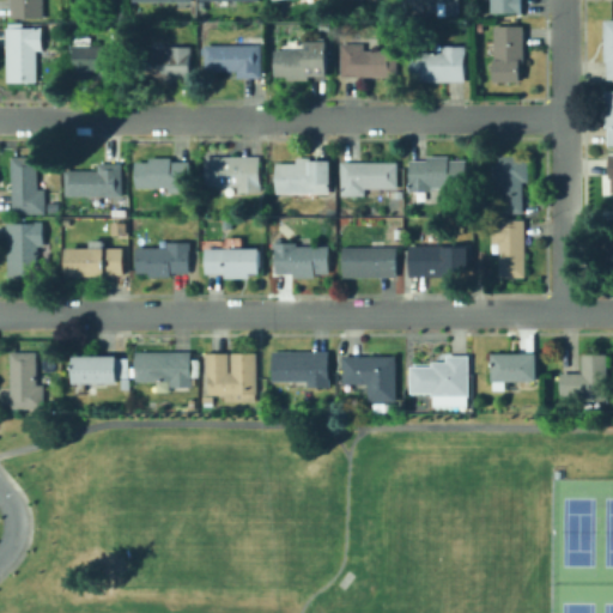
[(43,0),(43,19),(12,19),(12,0),(43,0)]
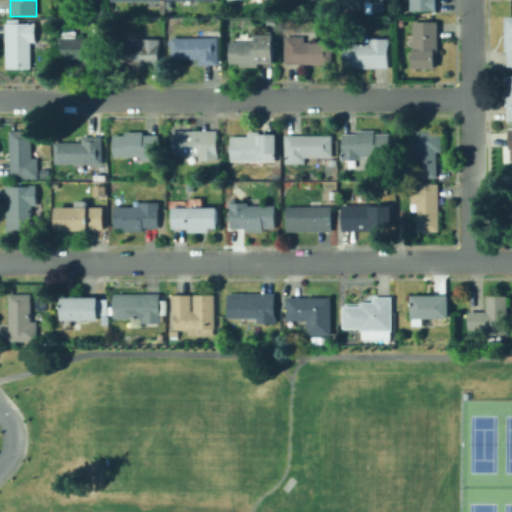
[(383,0),(383,13),(366,13),(366,10),(360,10),(360,4),(343,4),(342,1),(337,1),(337,0),(383,0)]
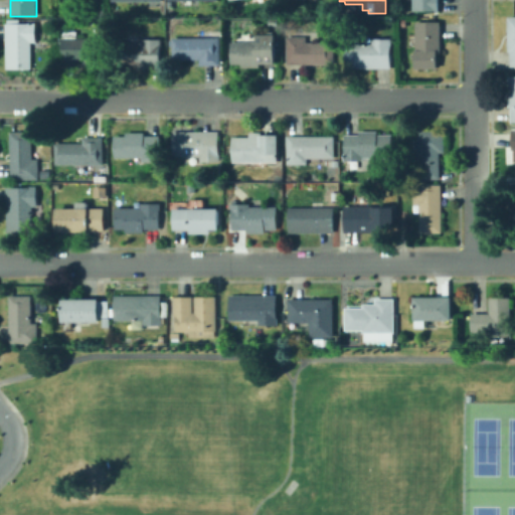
[(439,0),(440,13),(437,13),(437,11),(412,11),(412,1),(407,1),(406,0),(439,0)]
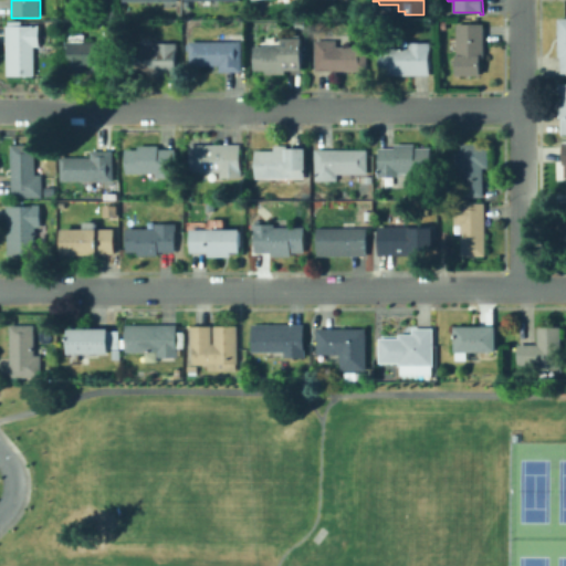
[(565,17),(556,18),(557,74),(565,73),(565,17)]
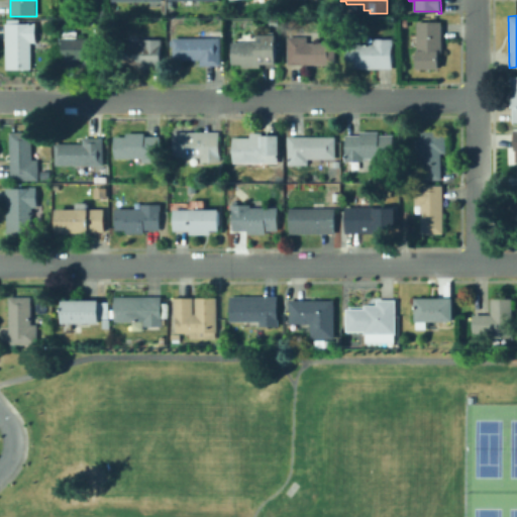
[(29,23),(36,23),(36,42),(31,42),(31,70),(7,70),(6,24),(8,24),(8,19),(29,19),(29,23)]
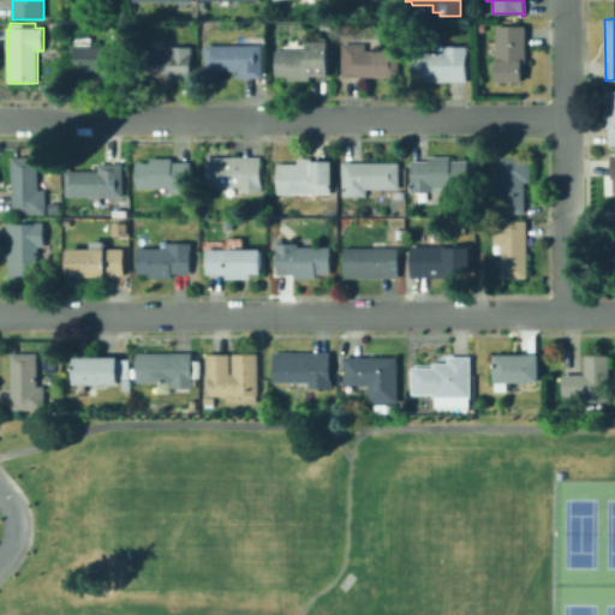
[(61,27),(61,37),(51,37),(51,27),(61,27)]
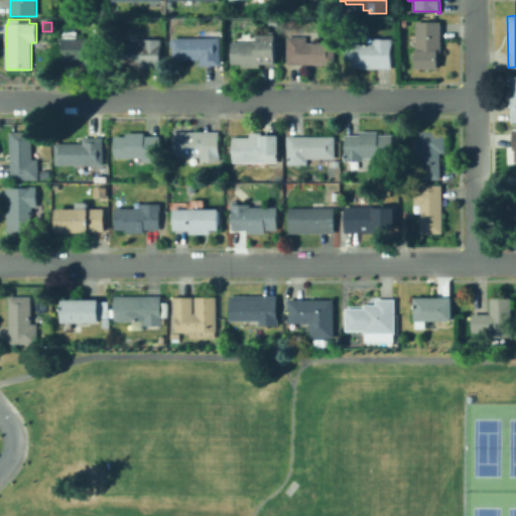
[(442,22),(441,53),(439,53),(439,70),(416,70),(417,46),(409,46),(409,34),(416,34),(416,22),(442,22)]
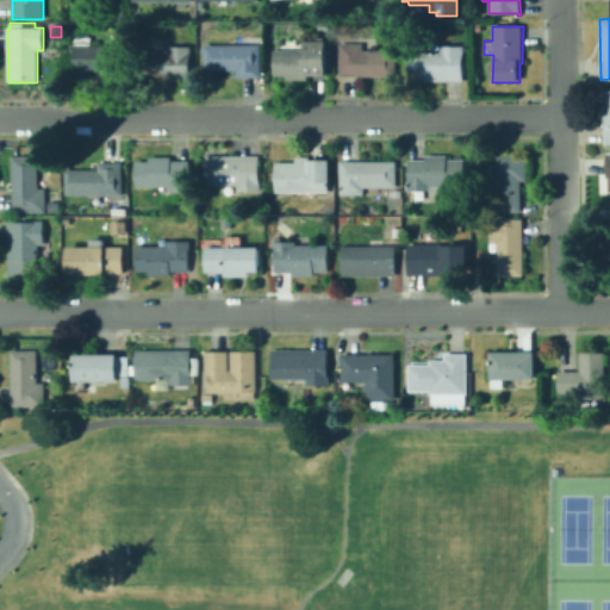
[(92,37),(92,45),(126,45),(126,72),(93,72),(93,79),(70,79),(70,45),(74,45),(74,37),(92,37)]
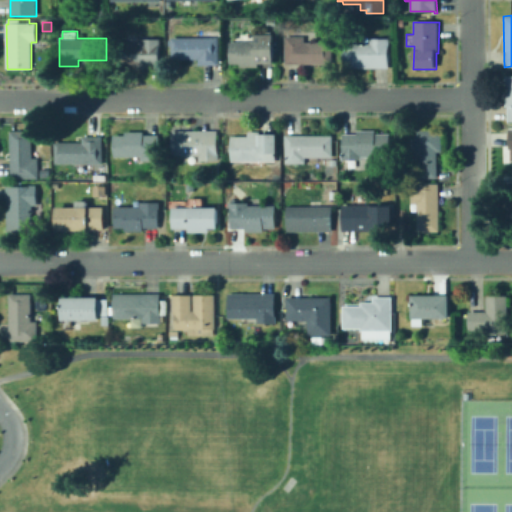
[(275,35),(274,64),(259,64),(259,68),(240,67),(240,65),(229,65),(229,42),(244,42),(245,34),(275,35)]
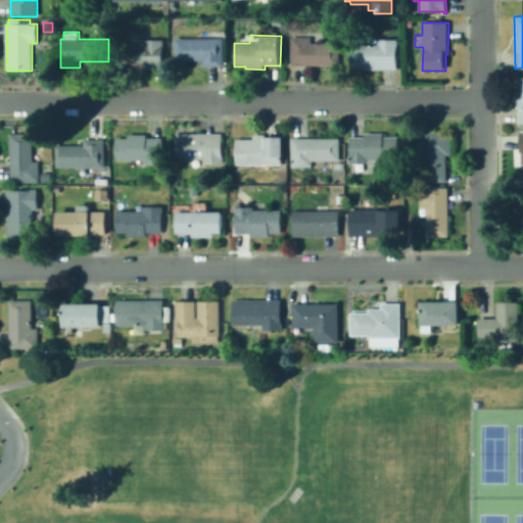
[(339,44),(340,66),(292,66),(292,38),(312,38),(312,44),(339,44)]
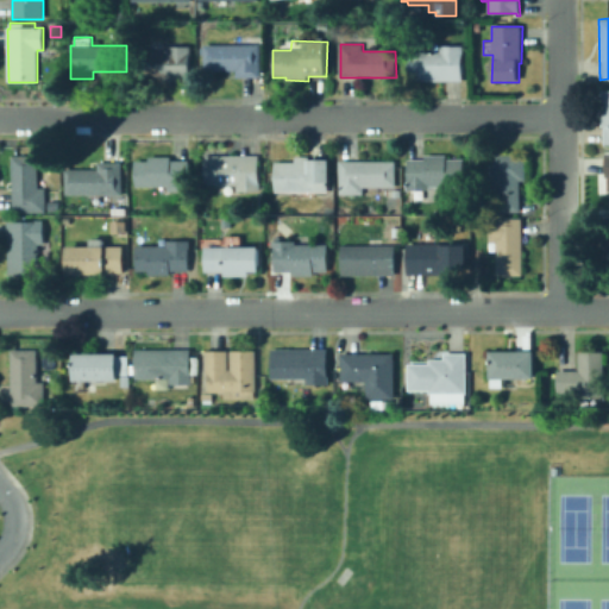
[(259,45),(261,77),(237,79),(236,70),(206,70),(206,55),(202,55),(201,48),(205,48),(205,45),(259,45)]
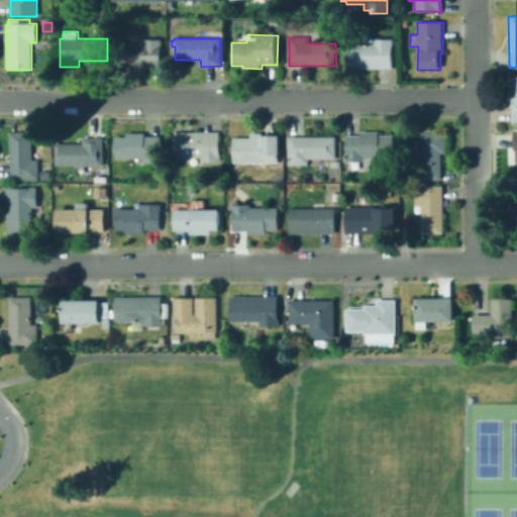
[(163,39),(163,46),(161,46),(161,70),(115,70),(115,44),(141,44),(142,39),(163,39)]
